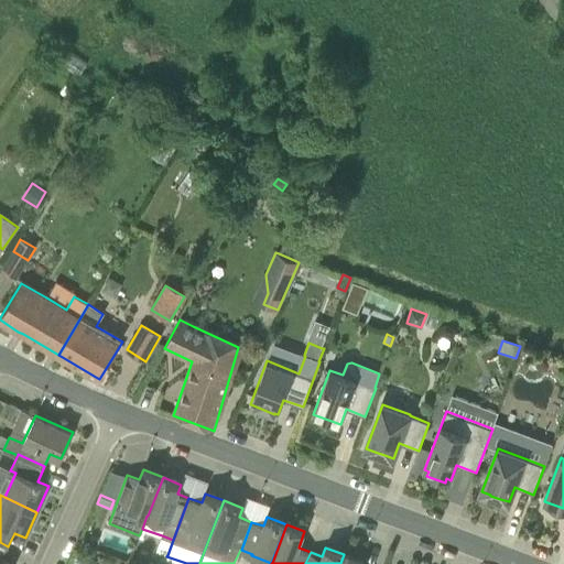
[(344,554),(340,563),(362,563),(364,562),(344,554)]
